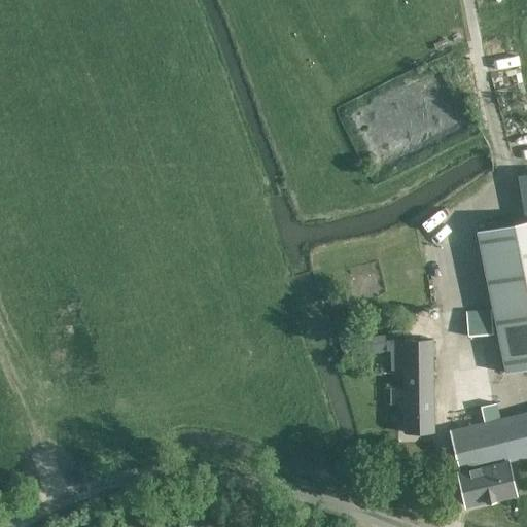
[(526,220),(479,231),(506,373),(526,369),(526,220)]
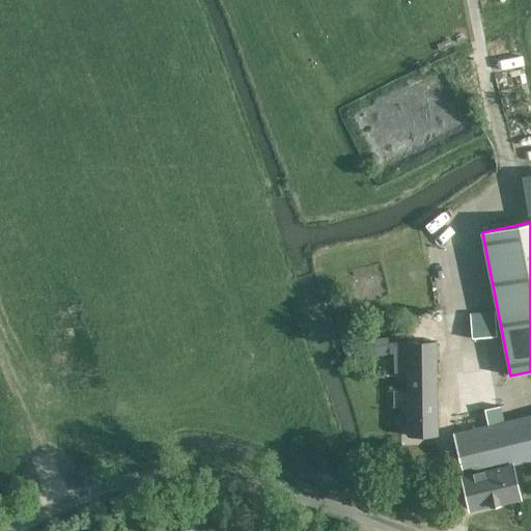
[(494,312),(470,314),(472,339),(496,338),(494,312)]
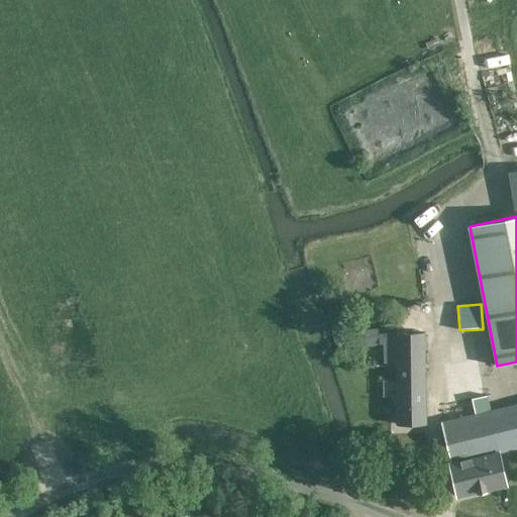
[(370,333),(345,334),(346,346),(371,345),(370,333)]
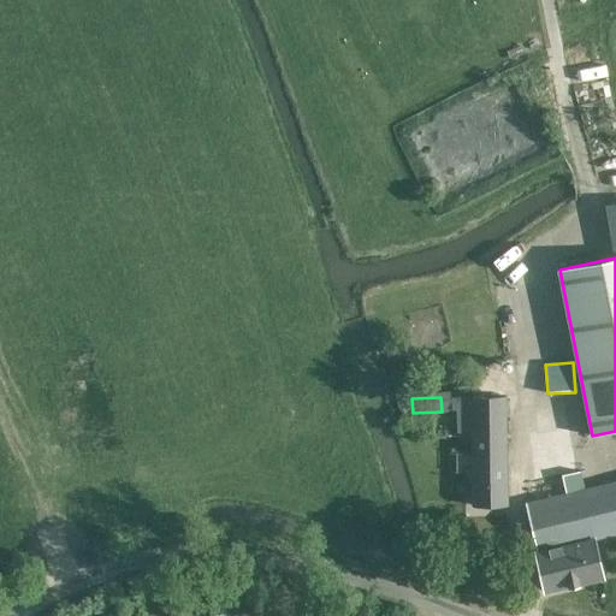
[(473,398),(473,507),(507,507),(507,398),(473,398)]
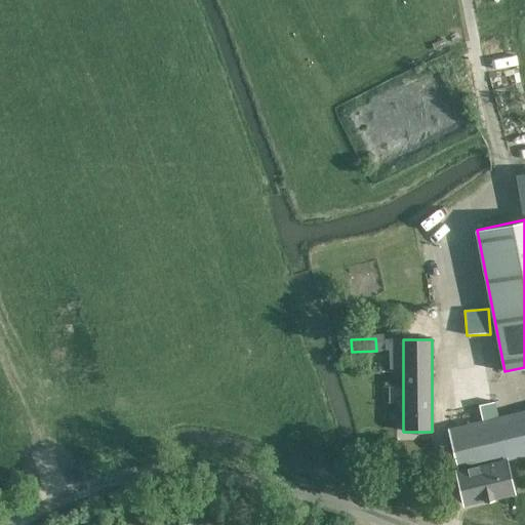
[(483,421),(446,430),(455,472),(492,462),(506,459),(524,454),(524,411),(497,418),(494,402),(479,405),(483,421)]
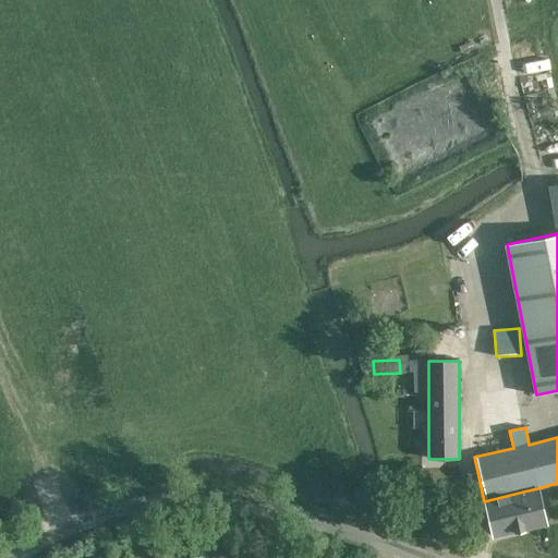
[(523,492),(484,501),(492,536),(545,523),(537,488),(523,492)]
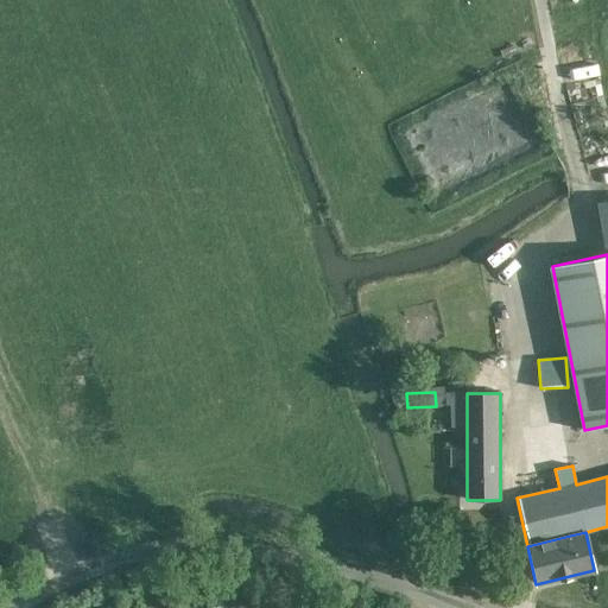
All buildings are outlined.
